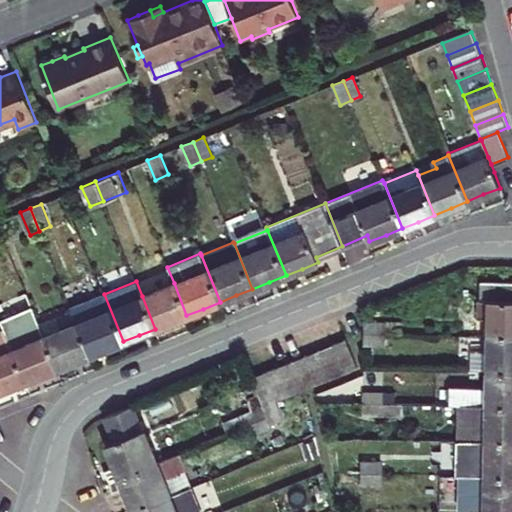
[(488,336),(511,337),(511,281),(483,281),(483,297),(480,297),(479,319),(489,319),(488,336)]
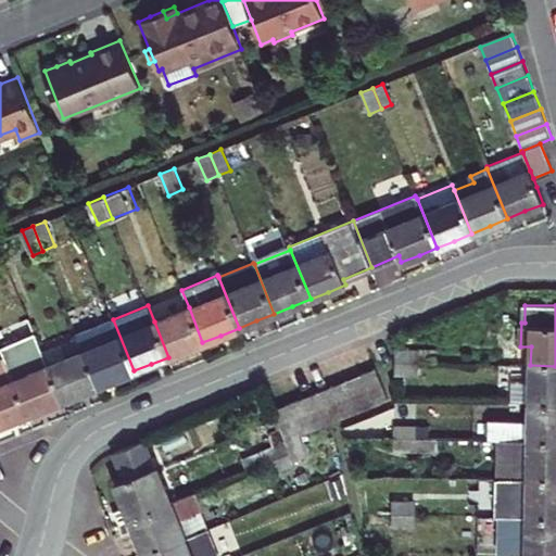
[(202,342),(189,307),(154,321),(168,357),(185,350),(202,342)]
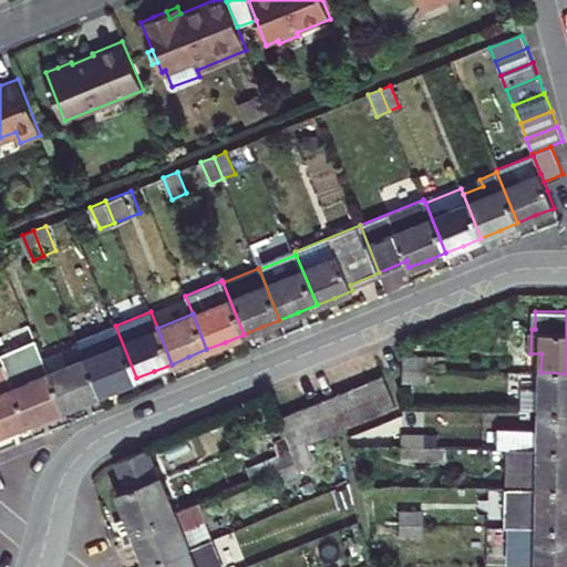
[(136,378),(115,326),(79,340),(80,343),(100,393),(119,385),(136,378)]
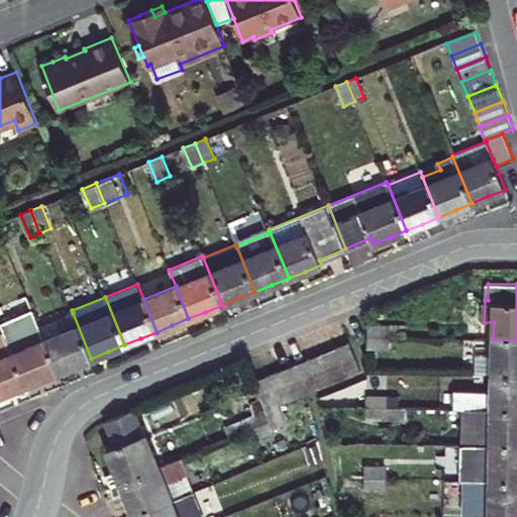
[(73,313),(39,327),(58,372),(75,365),(91,358),(73,313)]
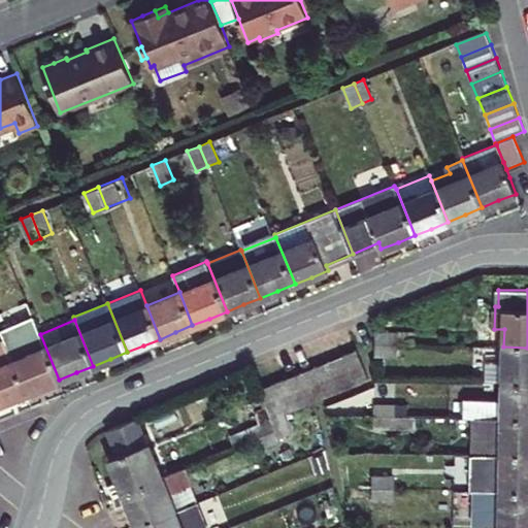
[(374,330),(374,343),(397,344),(397,331),(374,330)]
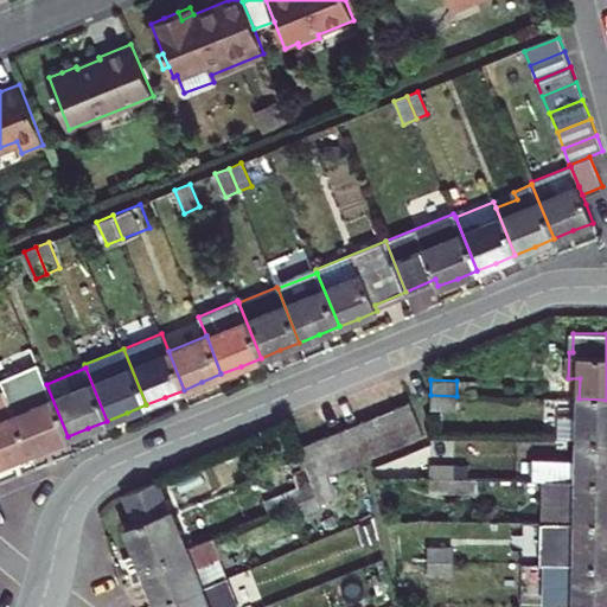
[(68,436),(46,384),(45,382),(7,397),(30,452),(49,445),(68,436)]
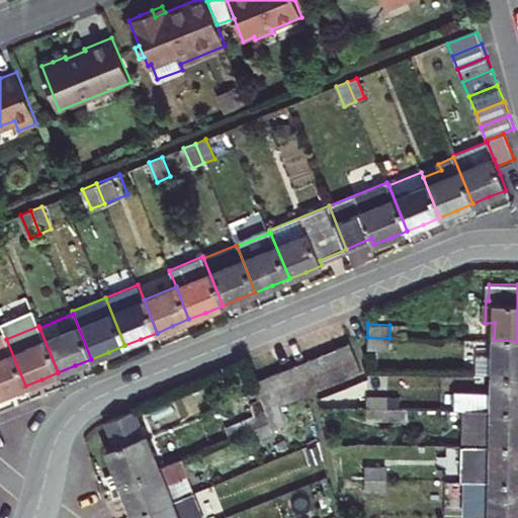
[(0,396),(8,393),(25,385),(6,339),(4,334),(0,335),(0,396)]
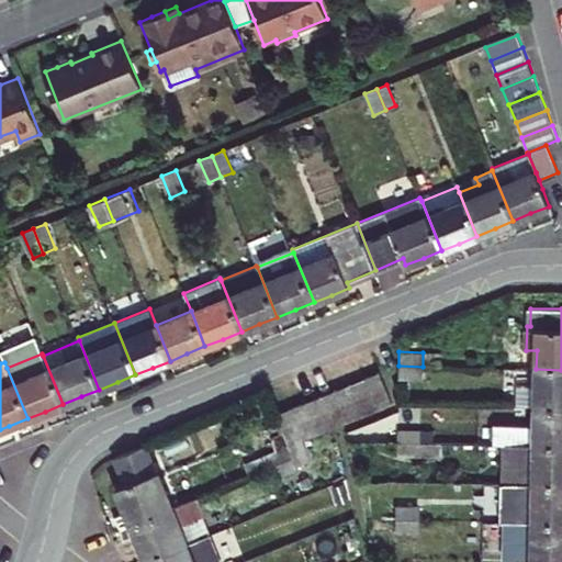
[(422,379),(423,367),(398,366),(398,378),(422,379)]
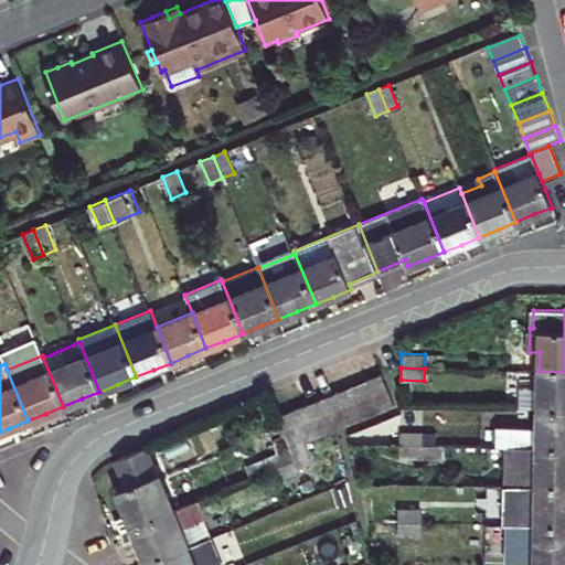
[(564,372),(539,371),(539,387),(521,386),(521,408),(537,408),(564,408),(564,372)]
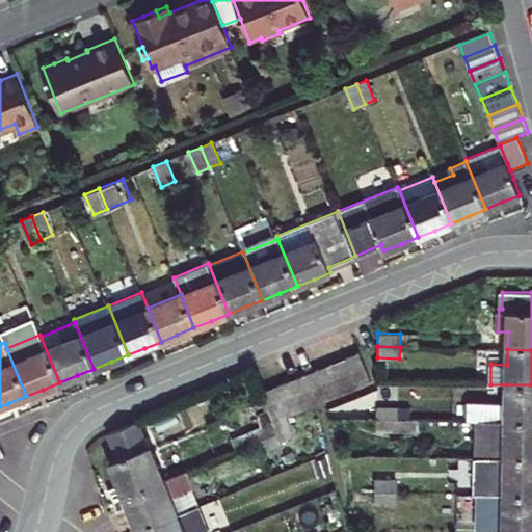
[(360,352),(345,358),(356,388),(371,381),(369,375),(360,352)]
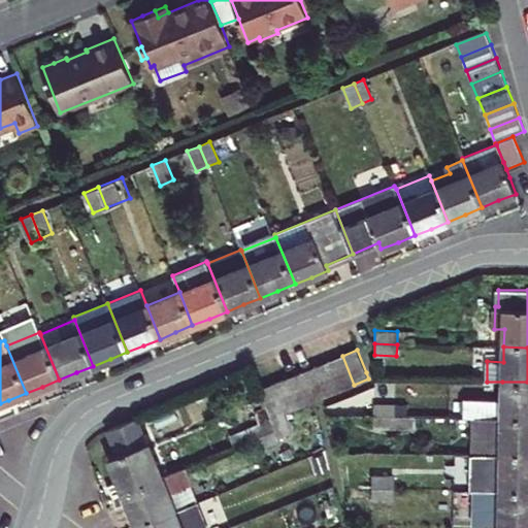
[(342,356),(328,361),(339,391),(354,385),(342,356)]
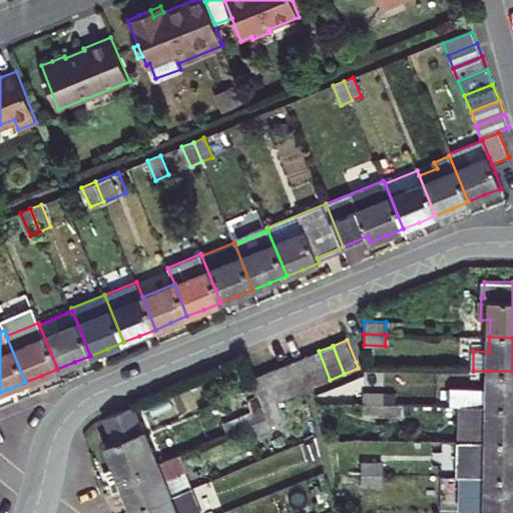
[(330,380),(319,351),(305,357),(317,386),(330,380)]
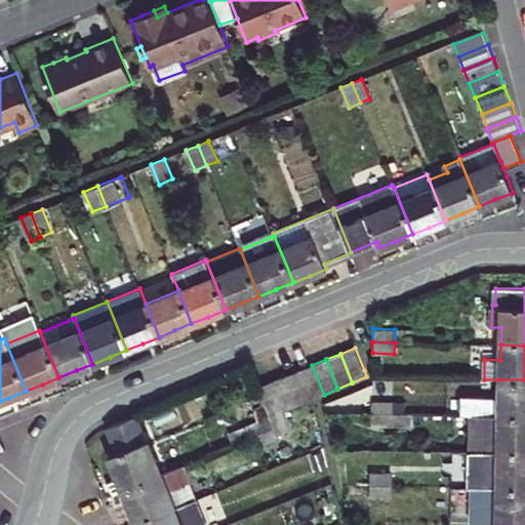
[(312,365),(298,371),(310,400),(313,399),(324,395),(312,365)]
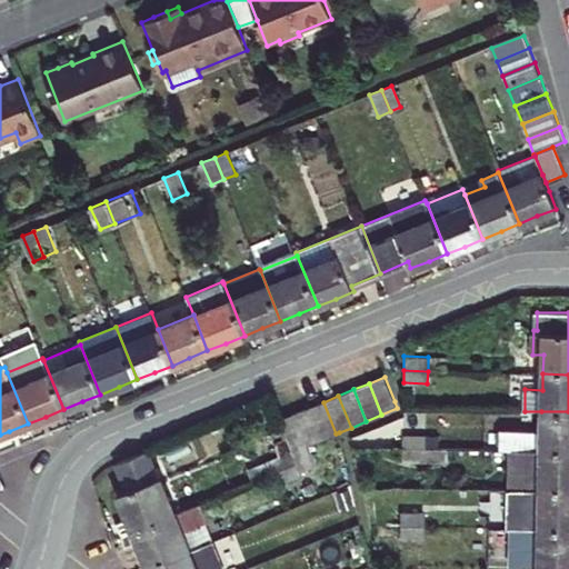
[(336,433),(323,402),(309,408),(321,440),(336,433)]
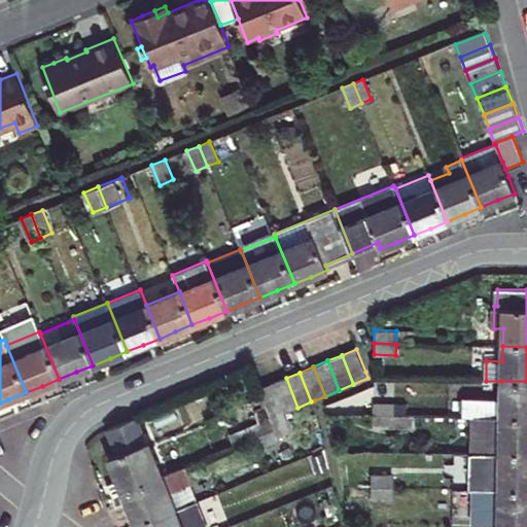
[(286,378),(272,383),(283,413),(297,408),(286,378)]
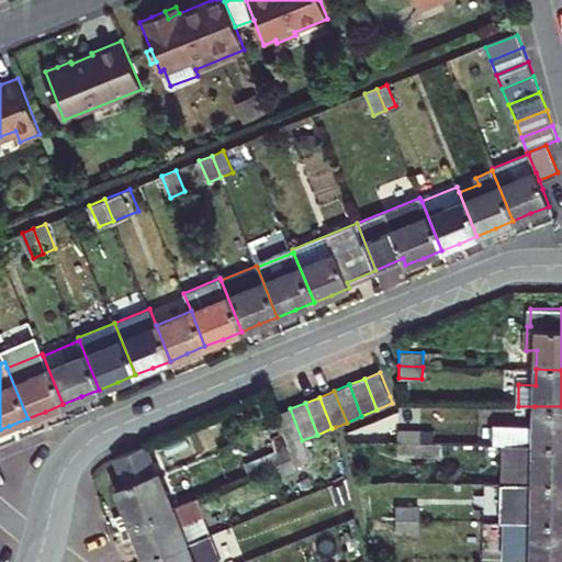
[(535,446),(561,446),(561,406),(535,406),(535,446)]
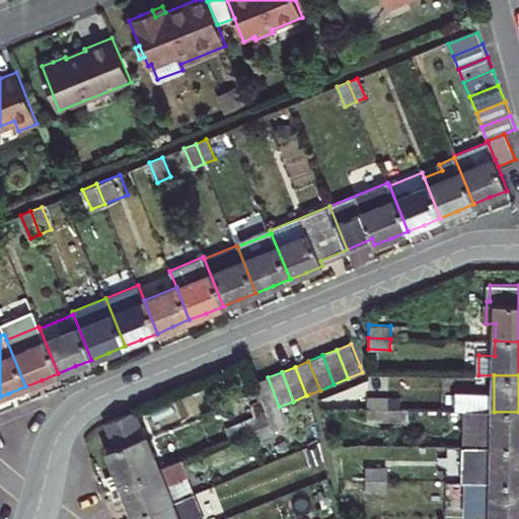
[(279,406),(268,377),(255,382),(267,412),(279,406)]
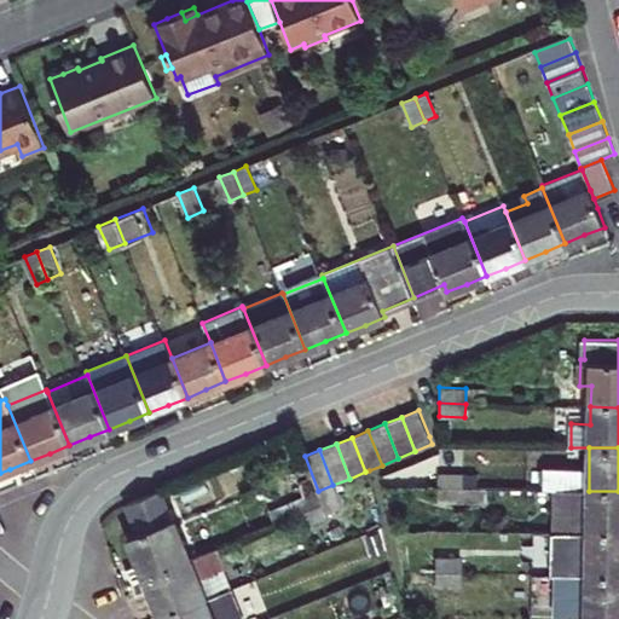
[(438,489),(463,489),(463,474),(438,474),(438,489)]
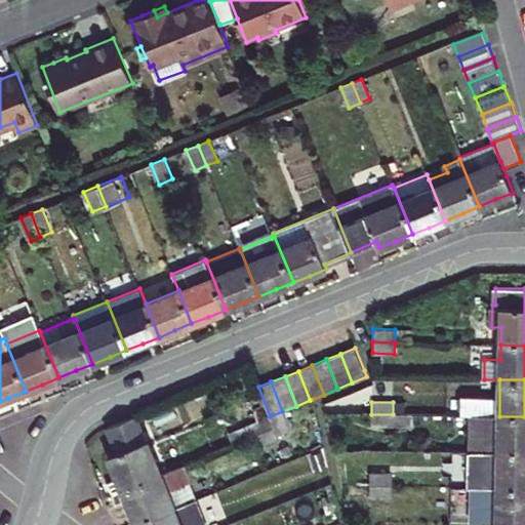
[(371,414),(371,426),(413,426),(414,414),(393,414),(371,414)]
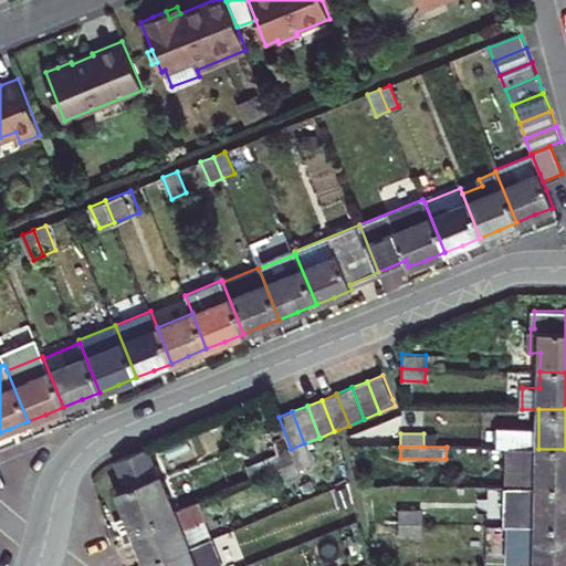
[(517,488),(565,488),(565,449),(538,449),(510,449),(509,488),(517,488)]
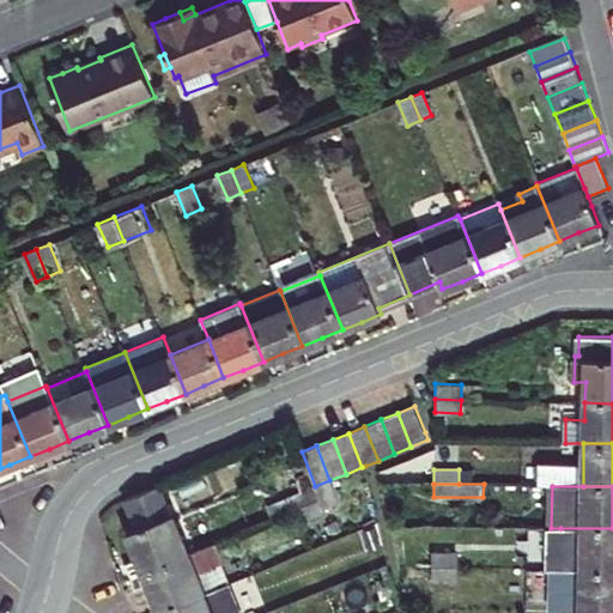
[(320,501),(314,487),(292,497),(297,510),(320,501)]
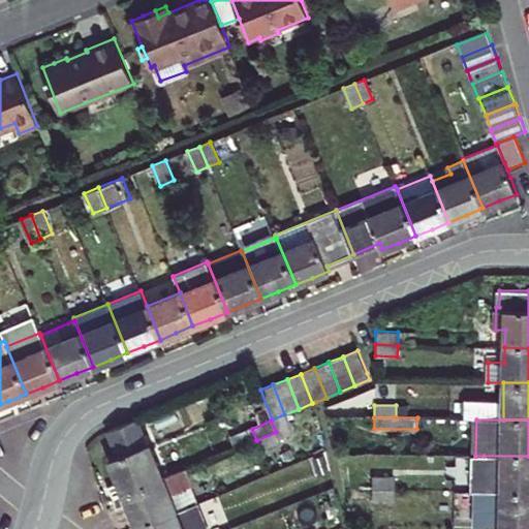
[(276,432),(256,440),(260,450),(280,442),(276,432)]
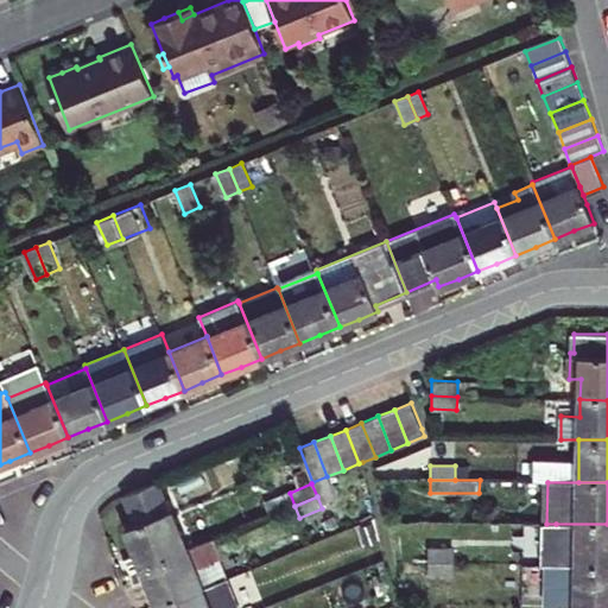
[(170,510),(126,527),(137,553),(124,558),(128,564),(132,570),(187,549),(170,510)]
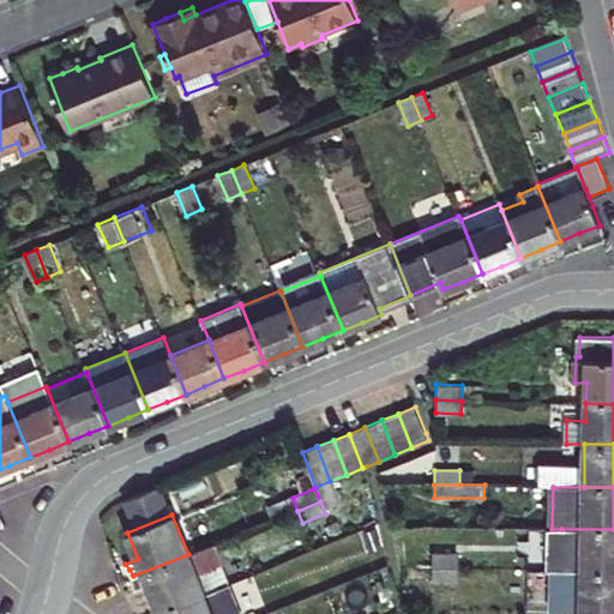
[(613,529),(561,529),(561,571),(613,571),(613,529)]
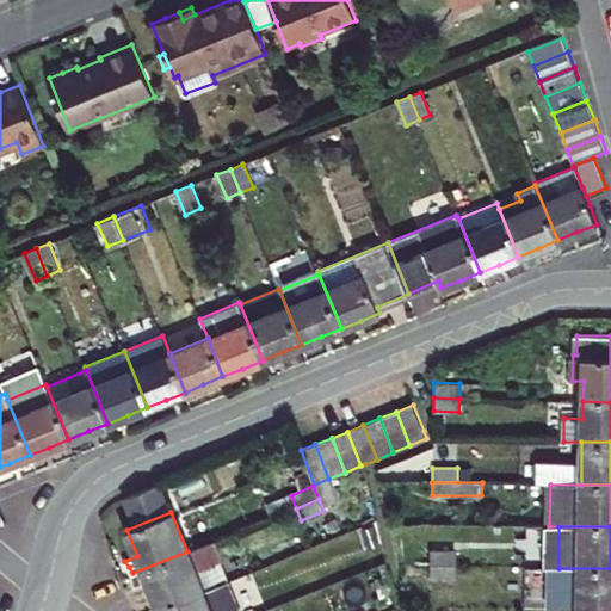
[(211,542),(187,551),(133,573),(136,587),(142,585),(148,582),(158,608),(216,585),(220,582),(213,563),(220,561),(211,542)]
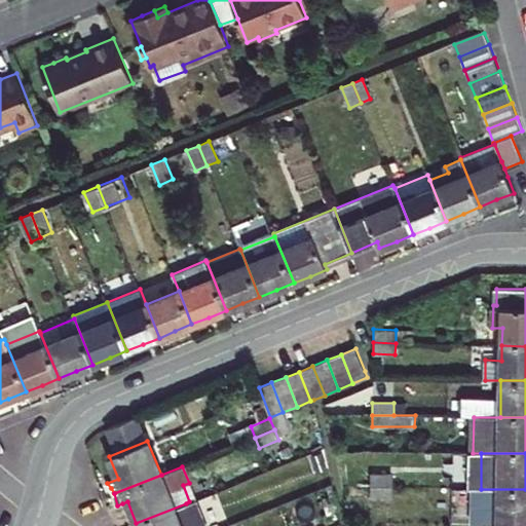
[(370,487),(391,487),(391,475),(371,475),(370,487)]
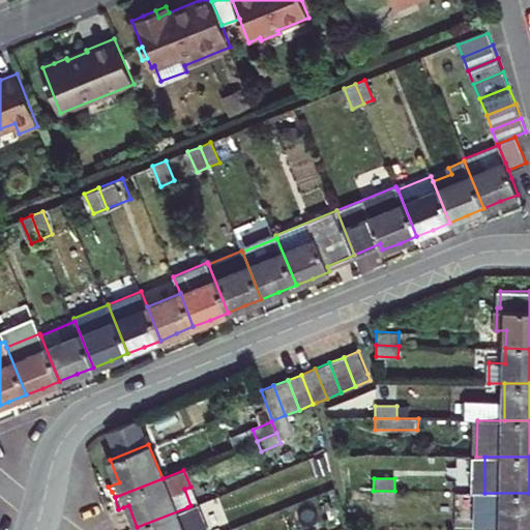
[(280,497),(284,507),(303,500),(299,489),(280,497)]
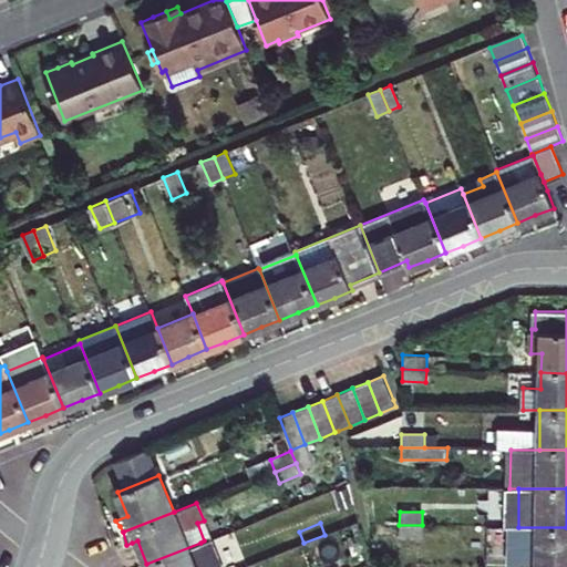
[(422,537),(422,525),(399,525),(399,537),(422,537)]
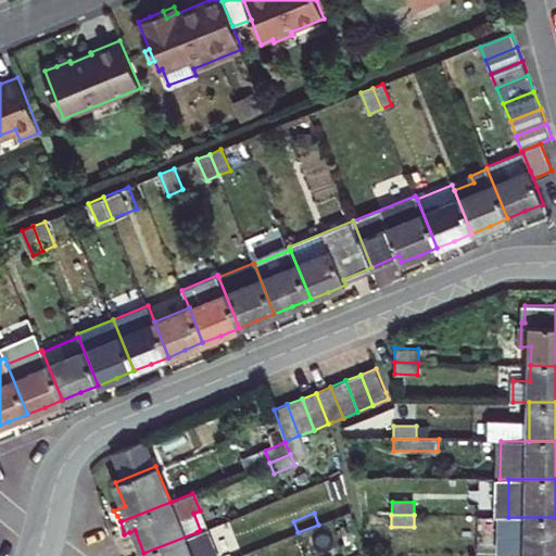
[(555,517),(508,517),(507,554),(527,554),(555,554),(555,517)]
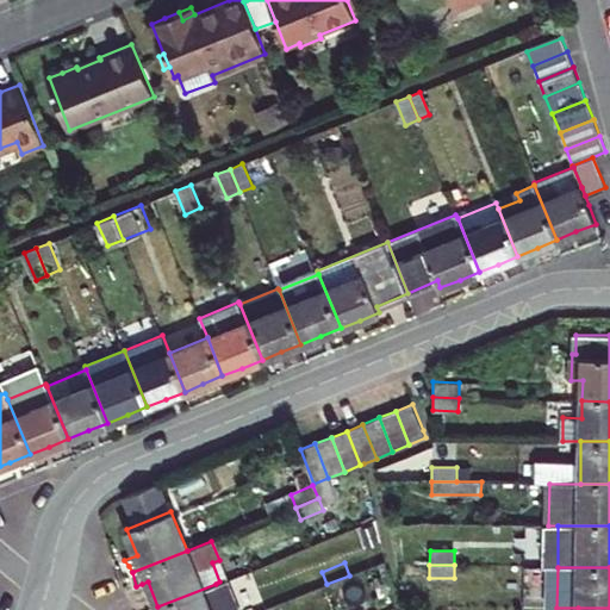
[(349,576),(327,584),(331,596),(354,587),(349,576)]
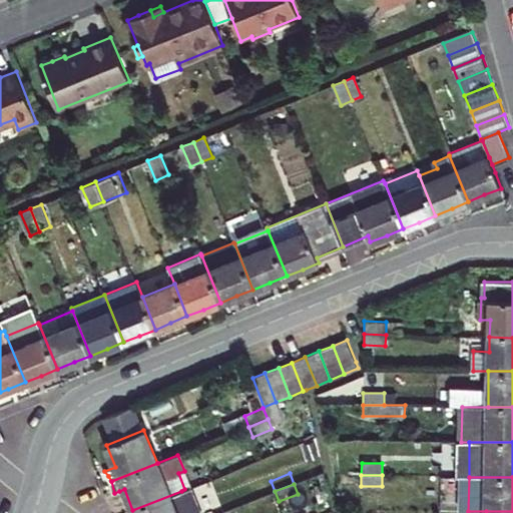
[(190,512),(181,491),(132,510),(133,512),(190,512)]
